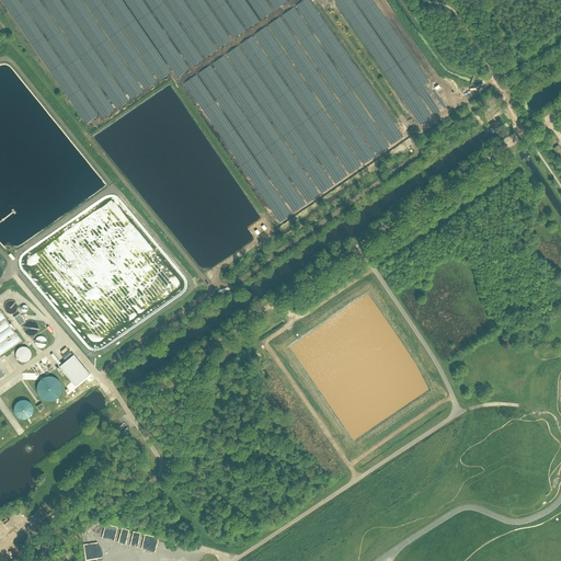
[(4,307),(4,308),(6,310),(6,311),(7,312),(9,313),(10,313),(12,313),(14,313),(15,312),(16,311),(18,310),(18,308),(18,306),(18,305),(16,304),(15,301),(14,301),(12,300),(10,300),(9,301),(7,301),(6,304),(4,305),(4,307)]
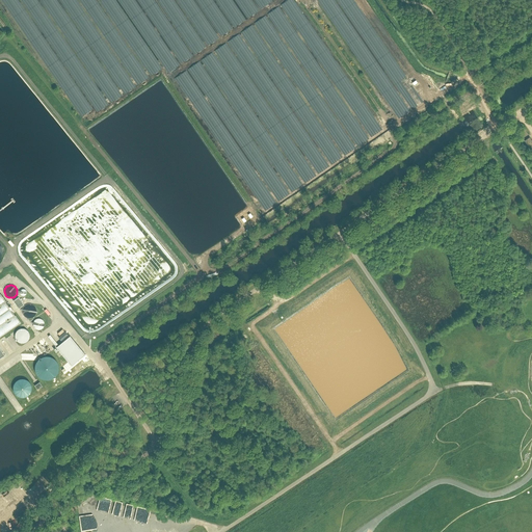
[(0,336),(20,322),(0,295),(0,294),(0,336)]
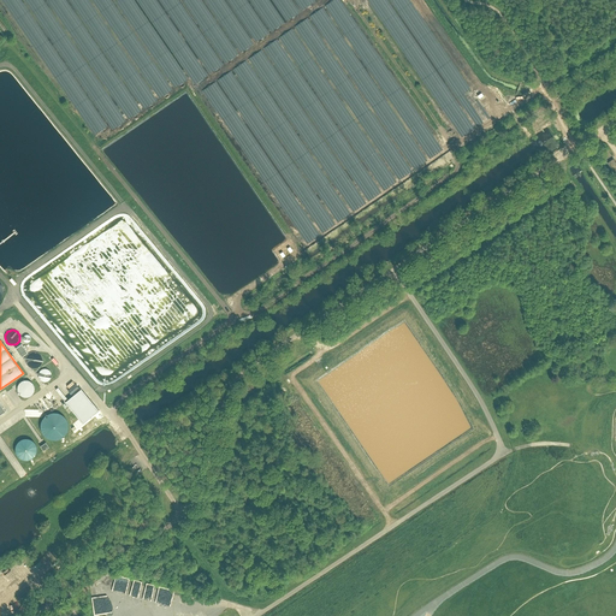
[(22,356),(28,353),(22,343),(16,348),(22,356)]
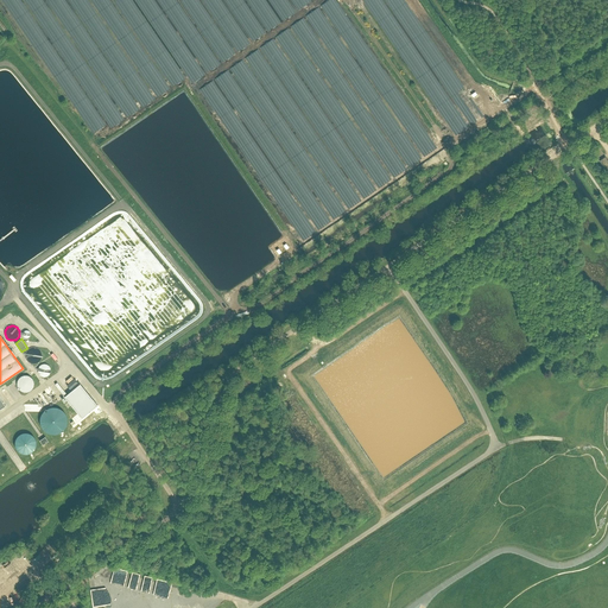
[(33,363),(35,363),(36,363),(37,362),(38,362),(39,361),(40,361),(40,360),(40,359),(42,359),(42,358),(42,356),(42,355),(42,354),(42,353),(42,352),(40,350),(40,349),(39,349),(38,348),(37,347),(36,347),(35,347),(33,347),(32,347),(31,347),(30,347),(30,348),(29,348),(27,349),(26,350),(26,352),(25,353),(25,354),(25,355),(25,356),(25,358),(26,359),(26,360),(27,361),(29,362),(30,362),(31,363),(32,363),(33,363)]
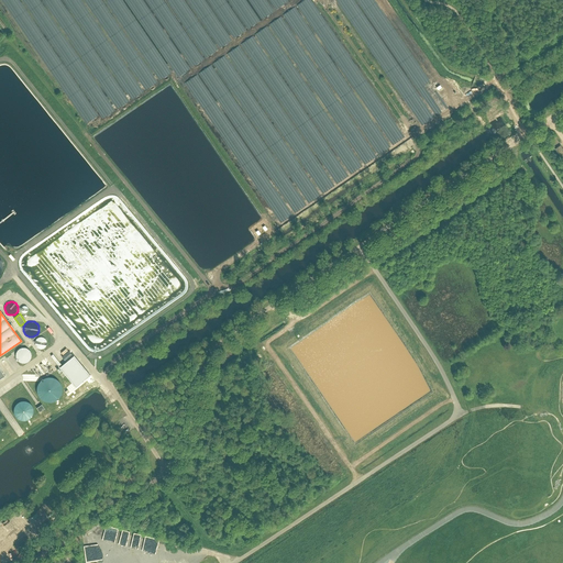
[(41,349),(43,349),(45,348),(46,344),(46,343),(46,341),(45,339),(43,337),(41,337),(39,338),(36,339),(35,341),(35,343),(35,345),(36,348),(39,349),(41,349)]
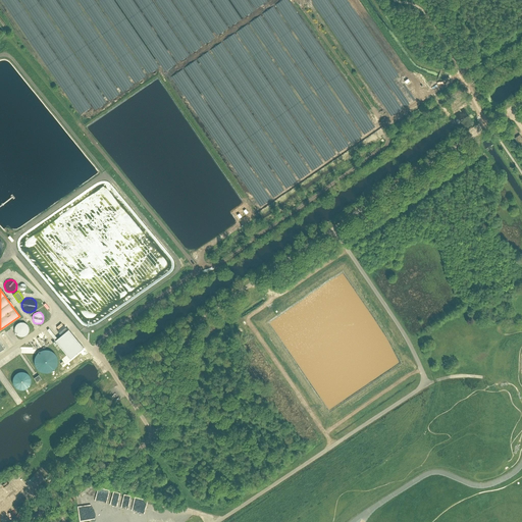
[(23,336),(25,335),(28,333),(29,331),(29,329),(29,326),(28,324),(25,322),(23,322),(20,322),(18,322),(16,324),(14,326),(14,329),(15,331),(16,333),(18,335),(20,336),(23,336)]
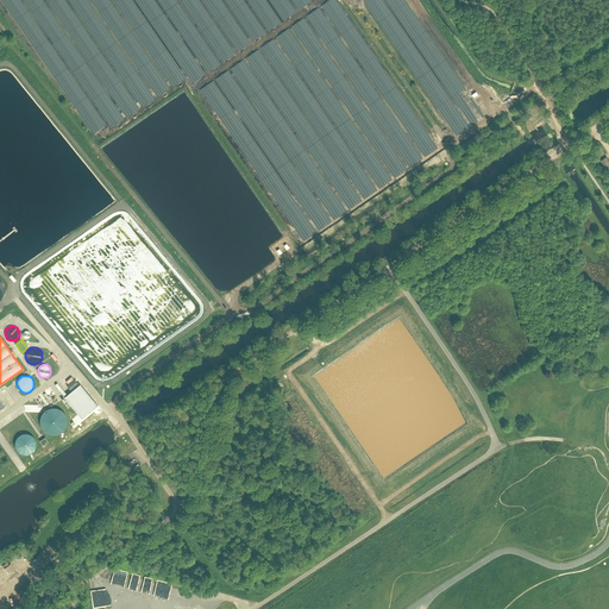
[(70,390),(77,384),(74,380),(67,385),(70,390)]
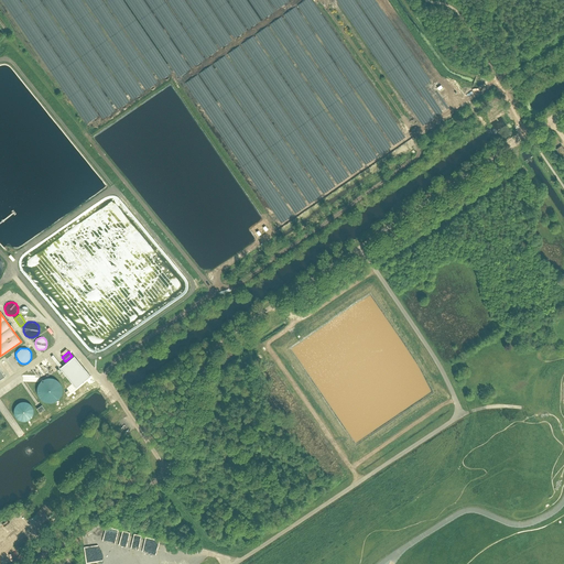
[(60,367),(61,365),(53,355),(51,356),(60,367)]
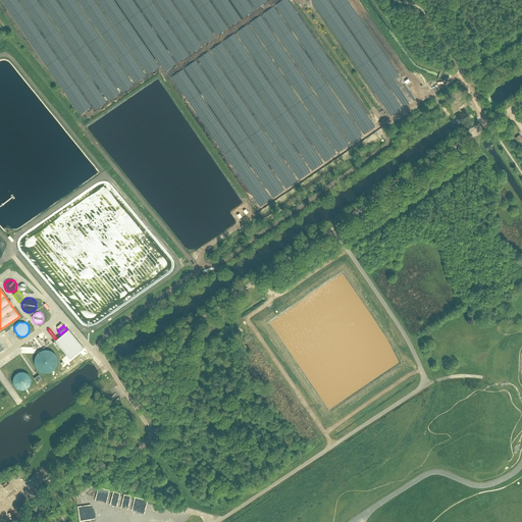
[(70,358),(84,348),(68,329),(55,341),(70,358)]
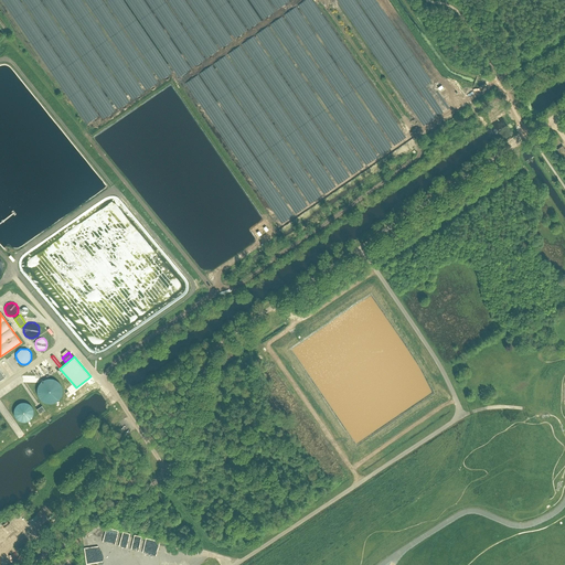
[(50,404),(51,404),(52,404),(53,403),(54,403),(55,403),(55,402),(56,402),(57,401),(59,401),(59,400),(60,398),(61,398),(61,397),(61,396),(62,395),(62,394),(62,393),(62,392),(62,391),(62,390),(62,388),(62,387),(62,386),(61,386),(61,385),(61,384),(60,383),(59,382),(57,381),(56,381),(55,380),(54,379),(53,379),(52,379),(51,379),(50,379),(49,379),(48,379),(46,379),(45,379),(44,380),(43,380),(43,381),(42,381),(41,382),(40,382),(40,383),(39,384),(39,385),(38,386),(38,387),(36,388),(36,390),(36,391),(36,392),(36,393),(38,394),(38,395),(38,396),(39,397),(39,398),(40,398),(40,400),(41,401),(42,401),(43,402),(44,403),(45,403),(46,403),(48,404),(49,404),(50,404)]
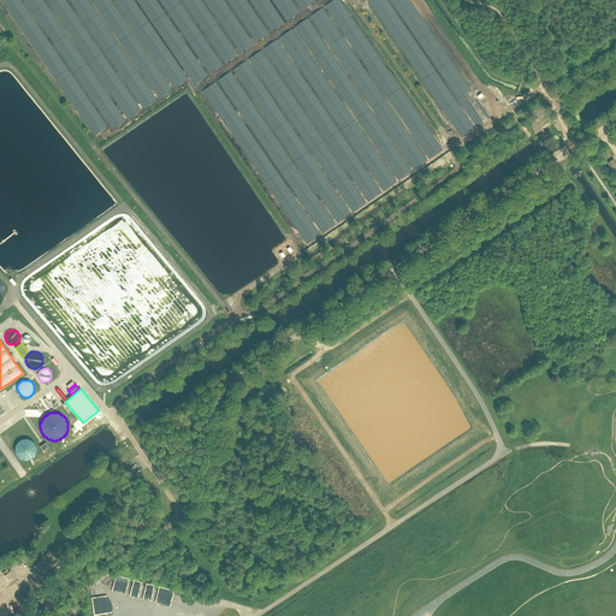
[(25,460),(27,460),(28,460),(29,460),(30,458),(31,458),(33,457),(34,456),(35,455),(35,454),(36,452),(36,451),(36,450),(36,449),(36,448),(36,446),(36,445),(35,444),(35,443),(34,442),(33,440),(31,439),(30,439),(29,438),(28,438),(27,438),(25,438),(24,438),(23,438),(22,439),(21,439),(19,440),(18,440),(18,442),(17,443),(16,444),(16,445),(16,446),(15,448),(15,449),(15,450),(16,451),(16,452),(16,454),(17,455),(18,456),(18,457),(19,457),(21,458),(22,458),(23,460),(24,460),(25,460)]
